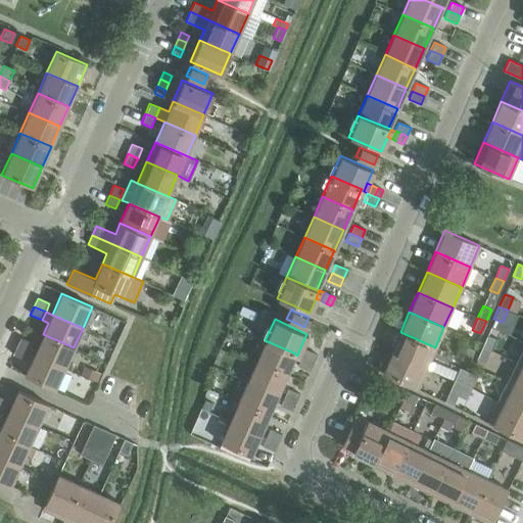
[(400,332),(391,352),(426,368),(435,347),(400,332)]
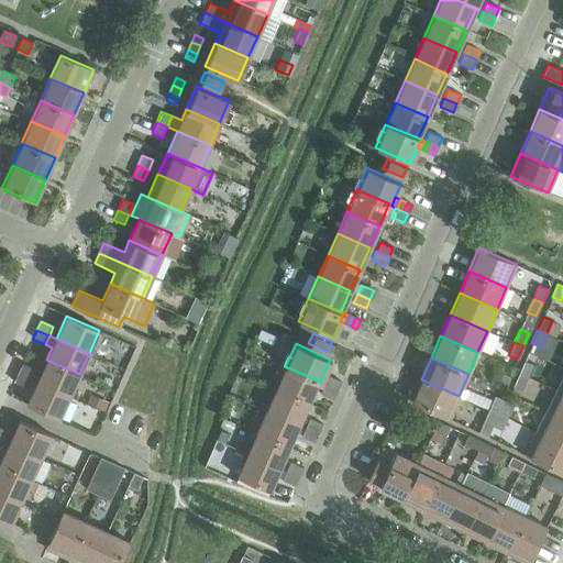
[(46,360),(36,382),(69,396),(79,374),(46,360)]
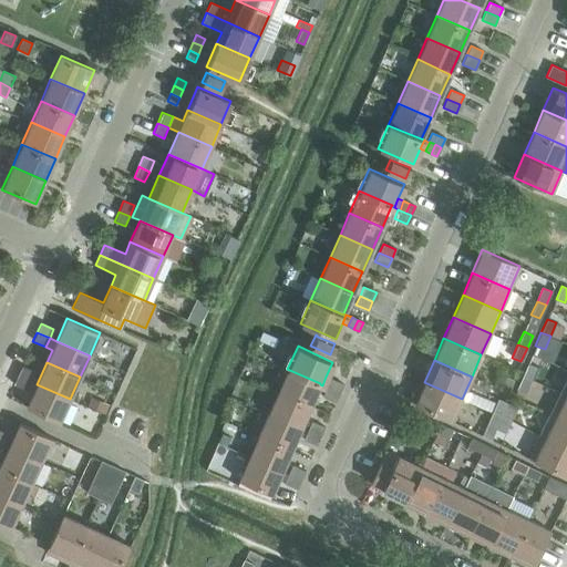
[(537,367),(527,363),(522,377),(532,380),(537,367)]
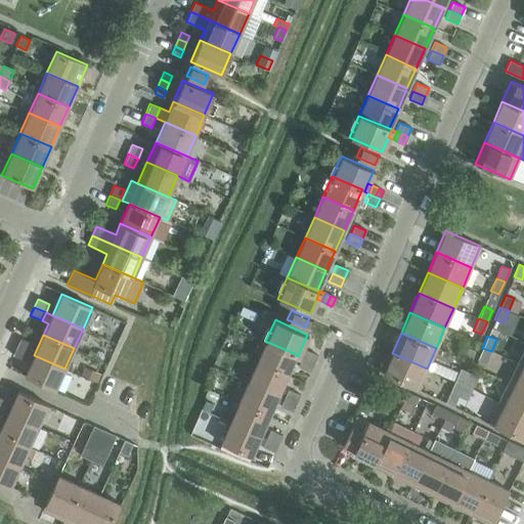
[(19,339),(15,347),(28,352),(32,344),(19,339)]
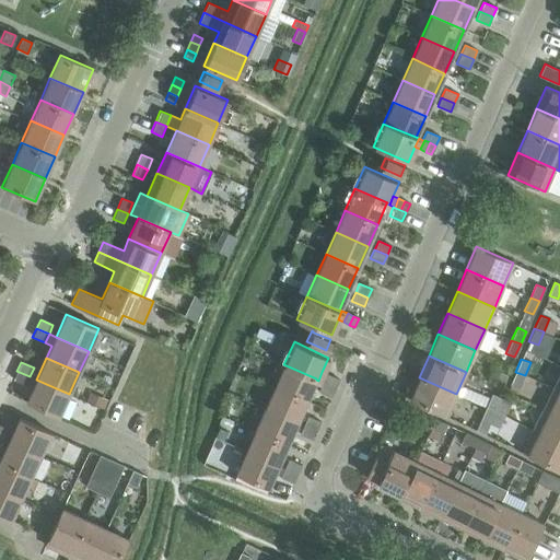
[(525,375),(534,378),(539,366),(531,363),(525,375)]
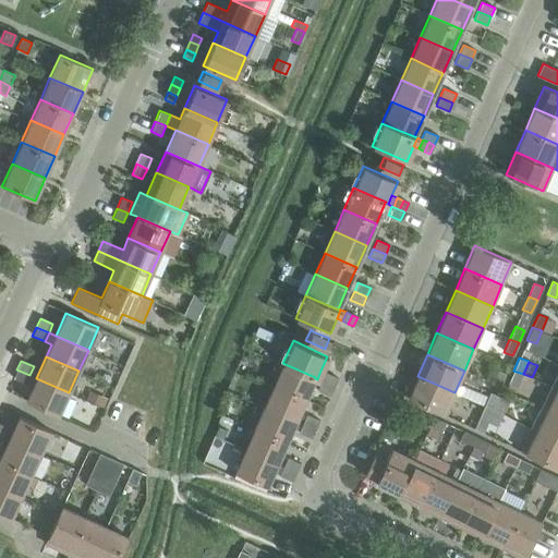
[(282,363),(274,385),(305,399),(315,378),(315,377),(282,363)]
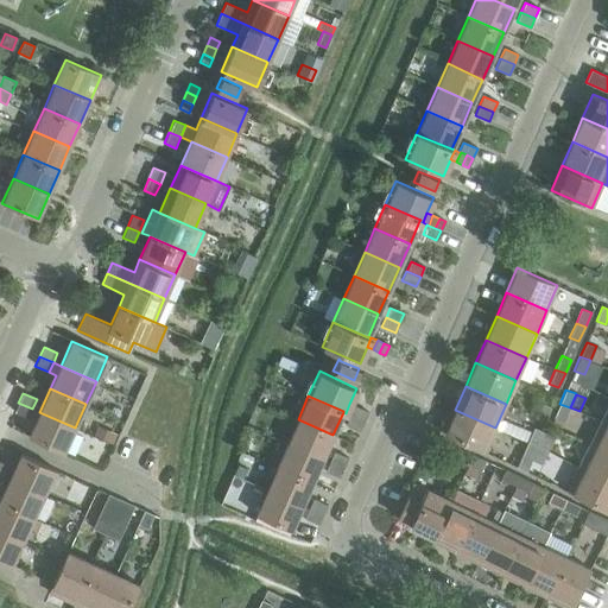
[(18,403),(14,412),(27,418),(32,409),(18,403)]
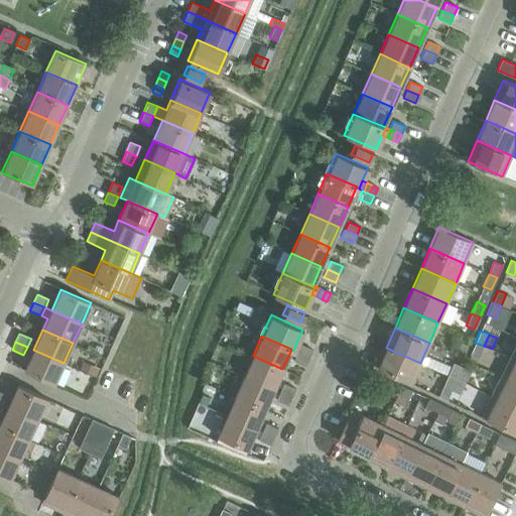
[(462,357),(467,346),(459,342),(454,354),(462,357)]
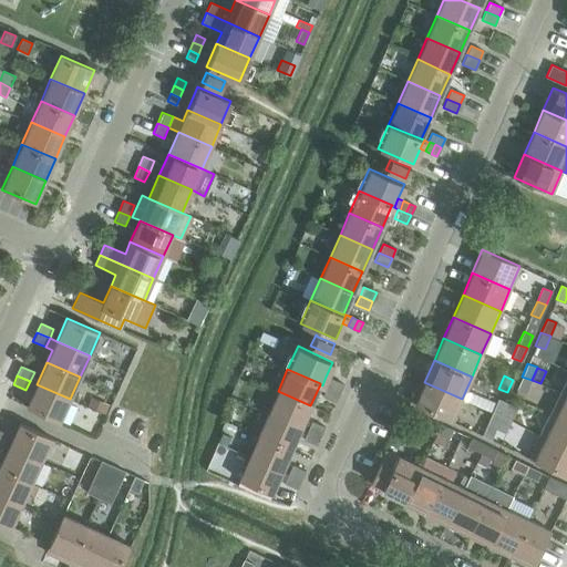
[(326,377),(322,385),(326,388),(328,388),(332,379),(326,377)]
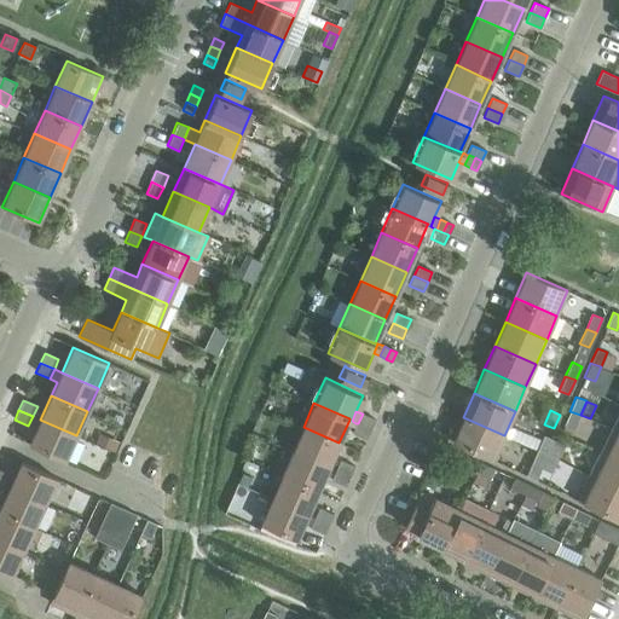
[(574,429),(580,415),(570,411),(563,424),(574,429)]
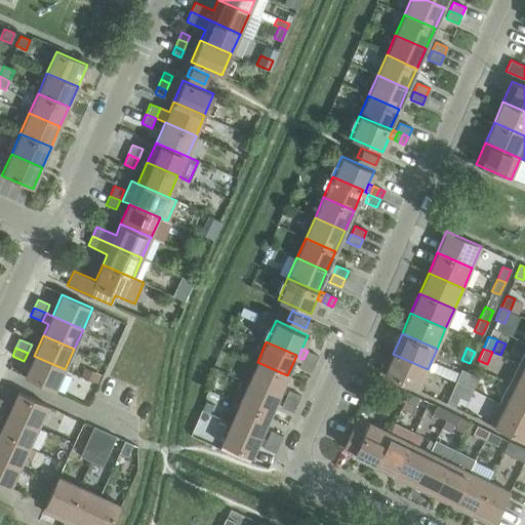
[(310,362),(314,354),(308,351),(304,359),(310,362)]
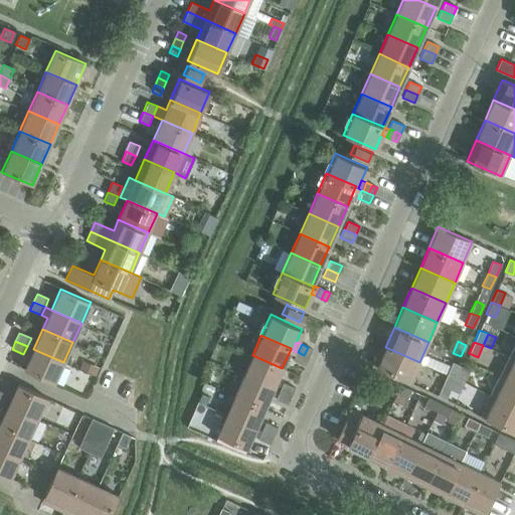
[(385,347),(376,368),(410,383),(419,362),(385,347)]
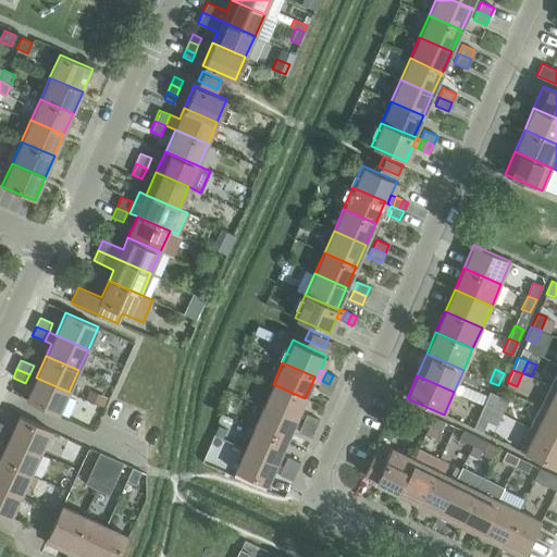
[(25,399),(58,415),(69,392),(36,378),(25,399)]
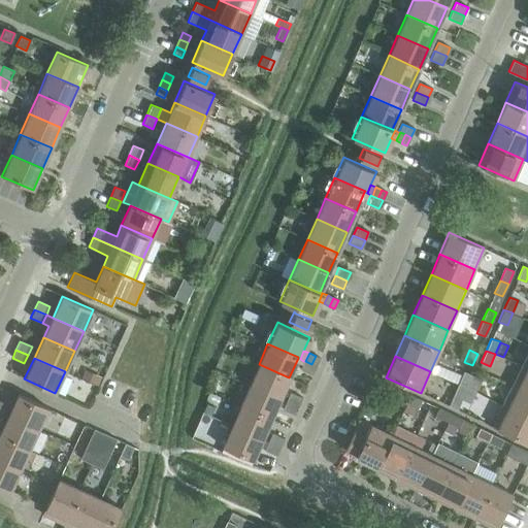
[(300,369),(312,374),(316,366),(311,364),(305,361),(303,361),(300,369)]
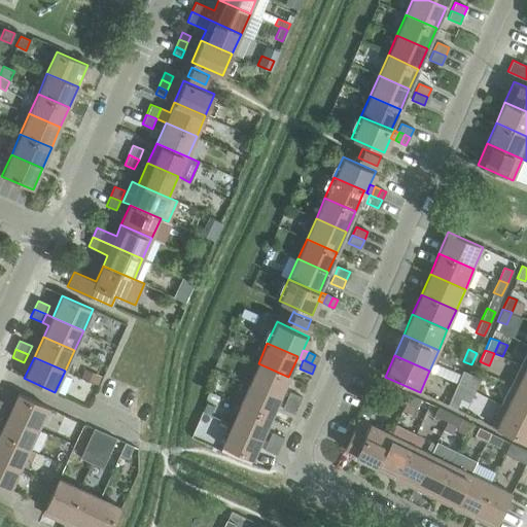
[(258,363),(249,384),(279,397),(288,377),(258,363)]
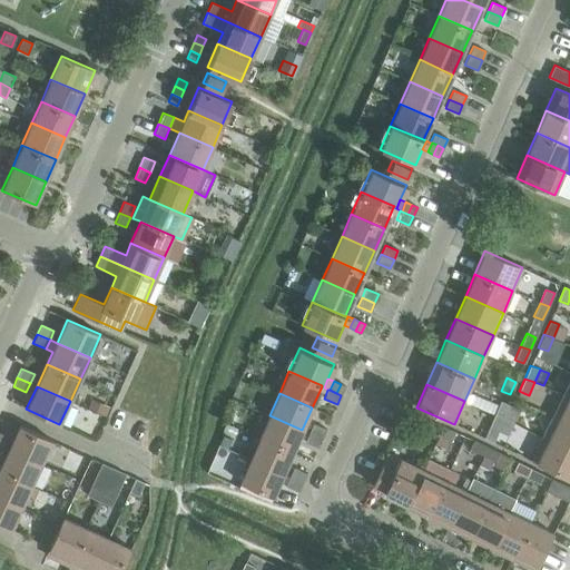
[(553,416),(569,425),(569,397),(563,395),(553,416)]
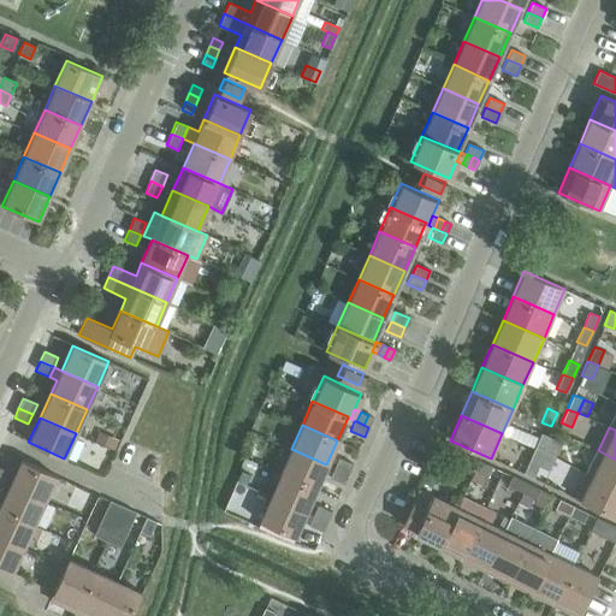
[(113,449),(118,440),(100,432),(95,440),(113,449)]
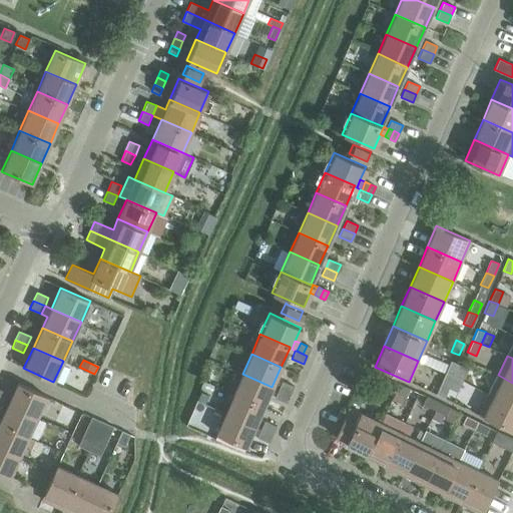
[(450,361),(445,373),(453,376),(458,364),(450,361)]
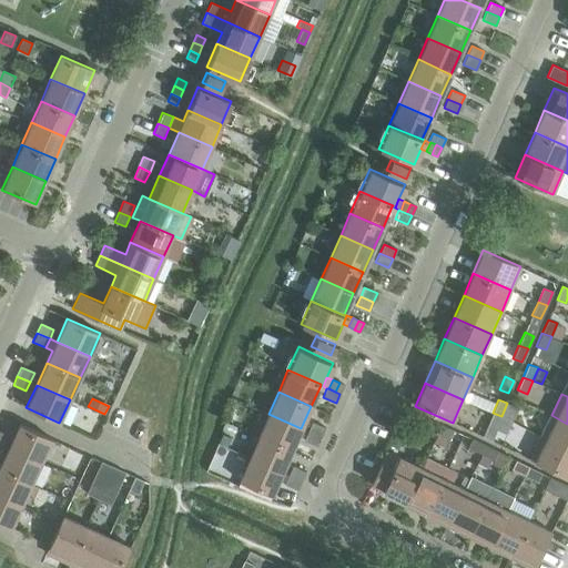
[(501,416),(510,421),(517,407),(507,403),(501,416)]
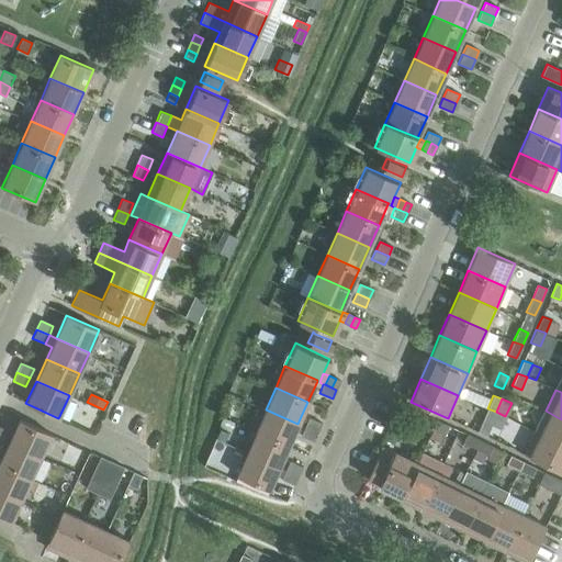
[(486,435),(491,425),(496,412),(487,408),(478,431),(486,435)]
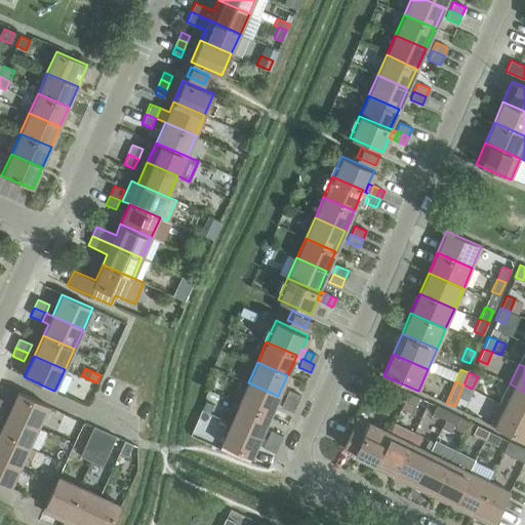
[(248,382),(239,402),(269,416),(278,396),(248,382)]
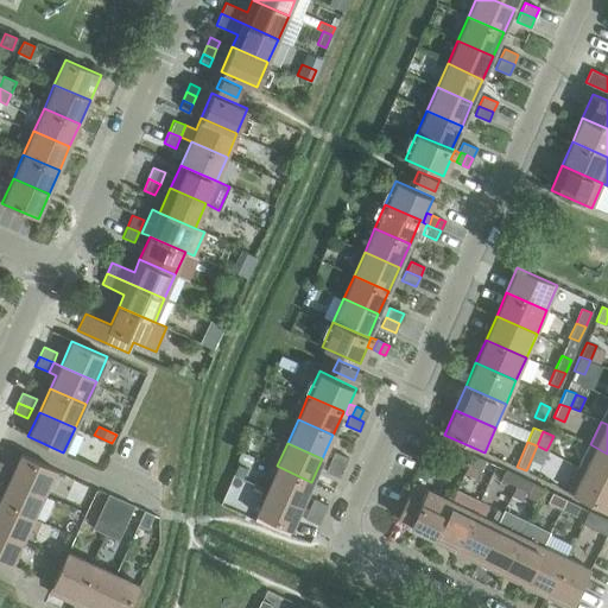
[(578,468),(607,482),(607,454),(590,444),(578,468)]
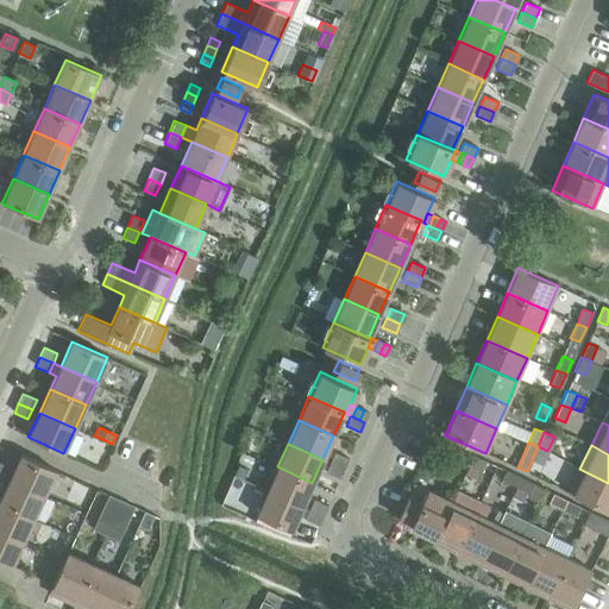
[(538,446),(532,460),(541,464),(547,451),(538,446)]
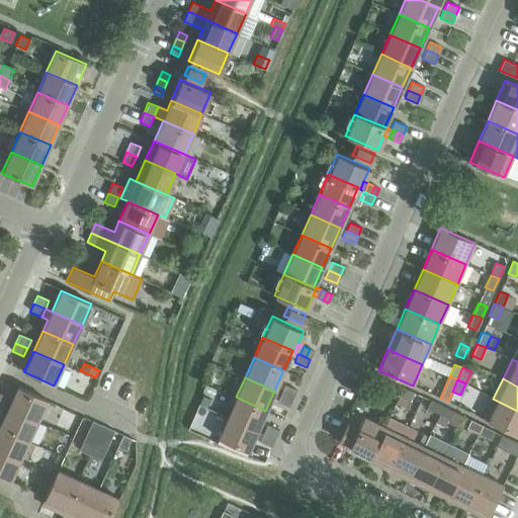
[(280,393),(292,399),(296,390),(284,384),(280,393)]
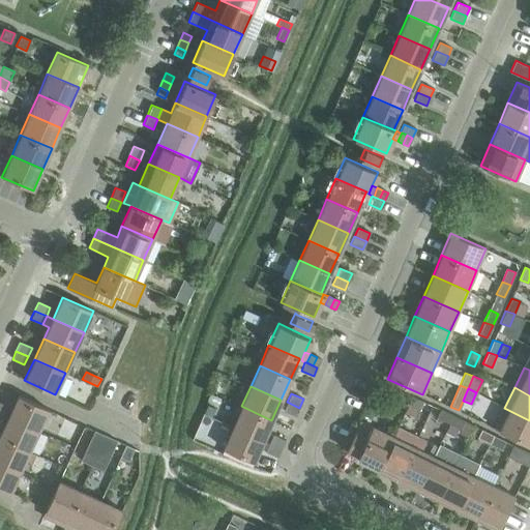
[(7,417),(38,431),(48,409),(18,395),(7,417)]
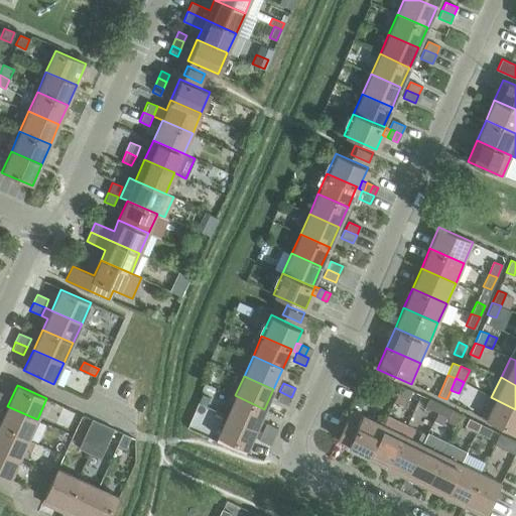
[(412,391),(400,385),(396,393),(408,398),(412,391)]
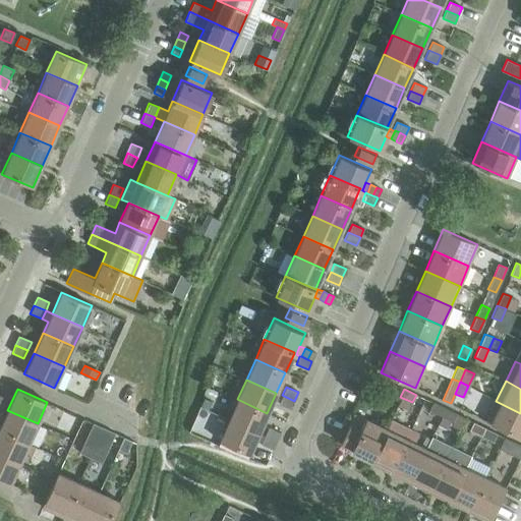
[(279,404),(290,409),(294,401),(282,395),(279,404)]
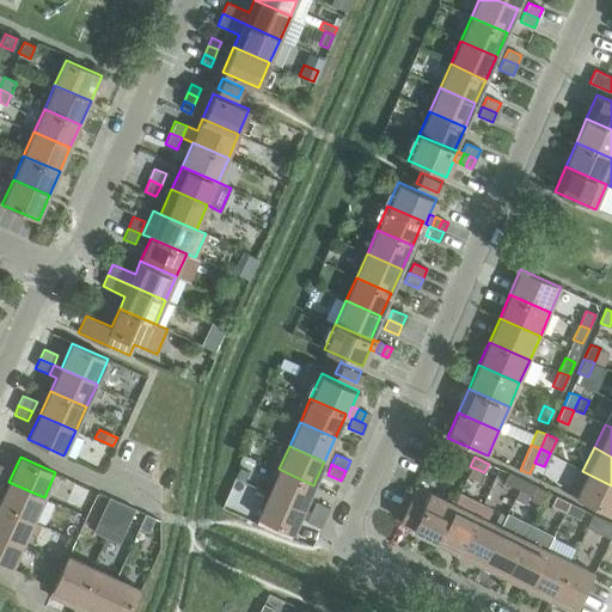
[(239,469),(236,477),(244,482),(249,472),(239,469)]
